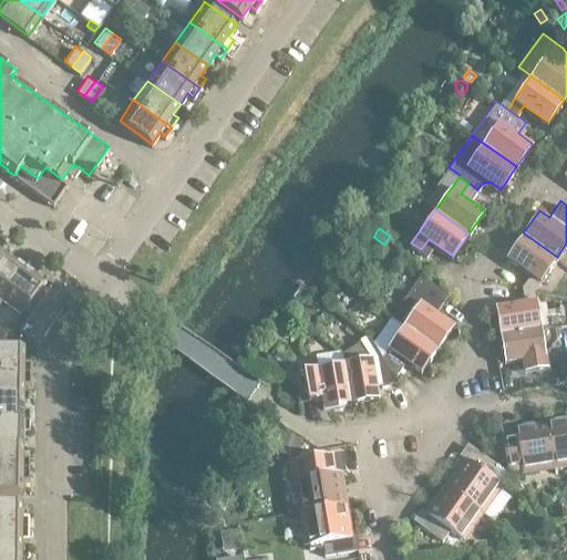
[(557,257),(523,232),(507,256),(532,272),(523,286),(535,288),(557,257)]
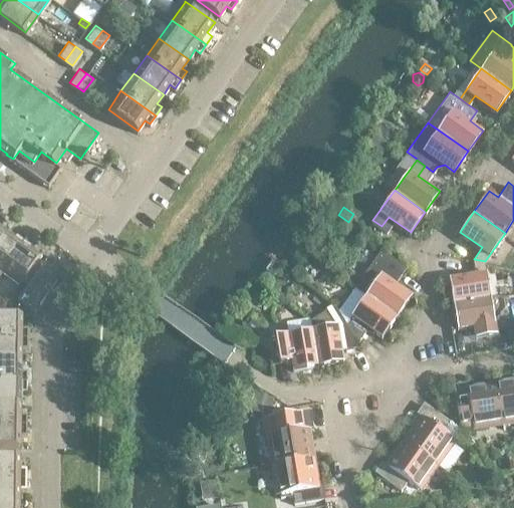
[(24,240),(6,227),(0,235),(0,267),(3,269),(24,240)]
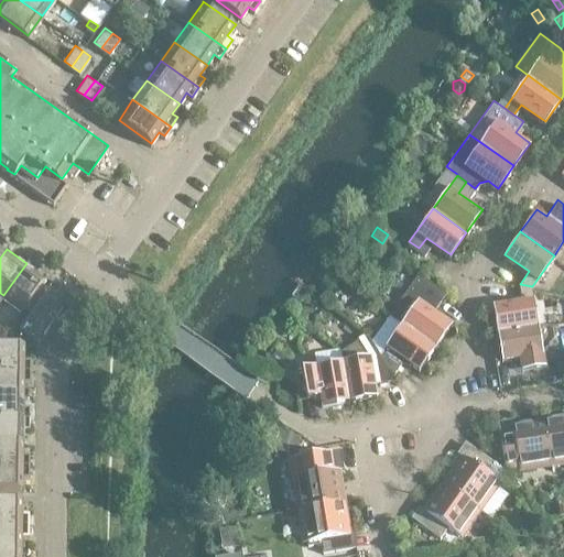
[(46,276),(26,263),(3,295),(23,309),(42,282),(46,276)]
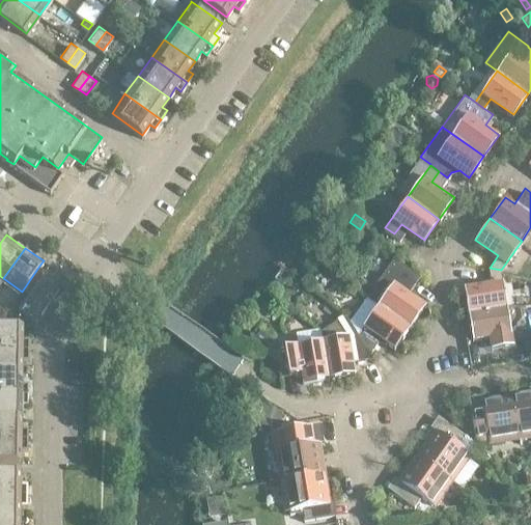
[(303,250),(296,260),(306,267),(312,257),(303,250)]
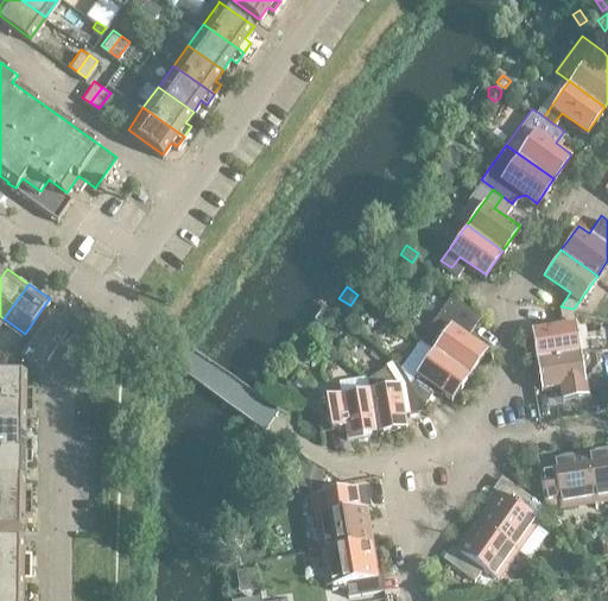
[(420,337),(434,347),(469,372),(487,348),(468,335),(483,312),(454,291),(420,337)]
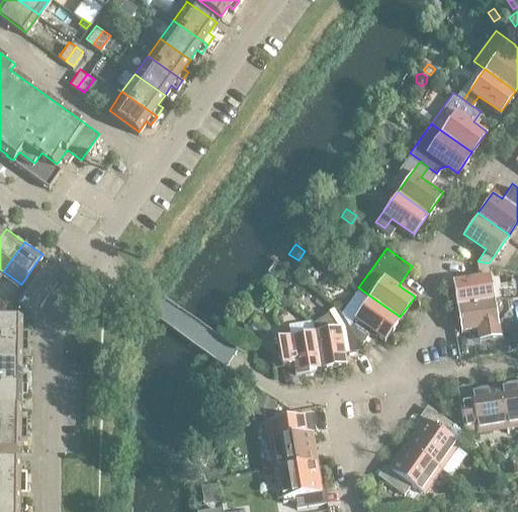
[(274,260),(268,268),(276,273),(282,265),(274,260)]
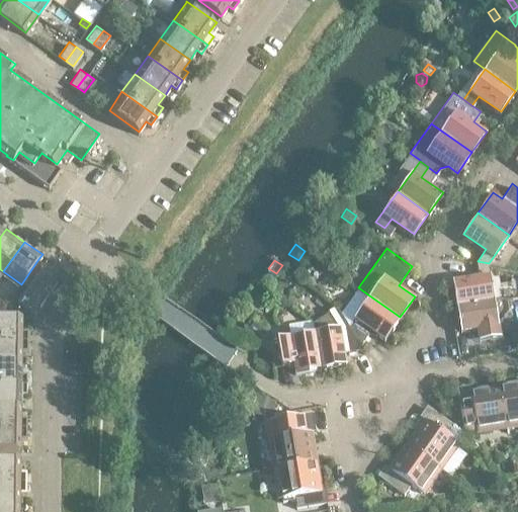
[(489,263),(478,261),(480,275),(453,279),(456,305),(494,297),(489,263)]
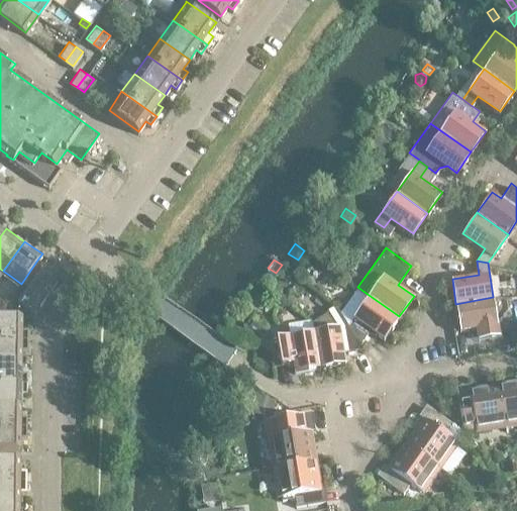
[(61,275),(43,262),(16,299),(34,312),(61,275)]
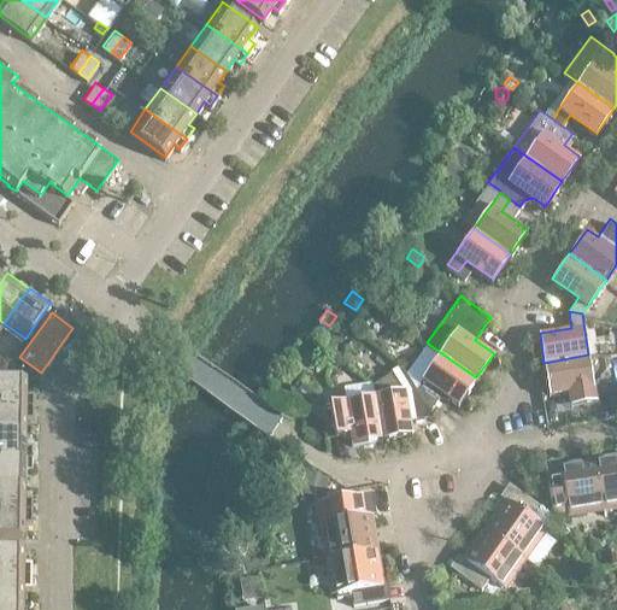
[(476,377),(440,352),(416,386),(430,409),(442,391),(459,403),(476,377)]
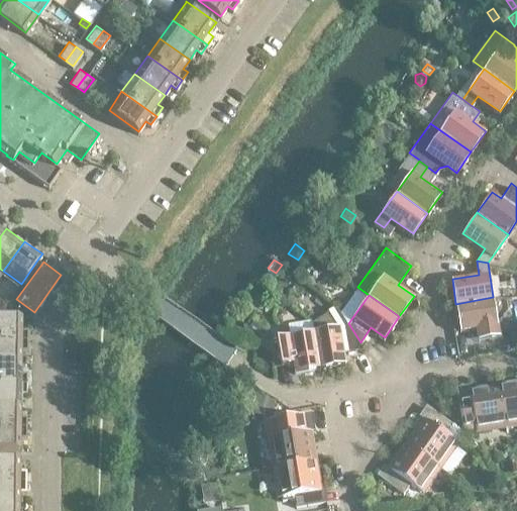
[(501,296),(493,297),(455,304),(459,328),(477,326),(479,337),(499,334),(497,318),(500,317),(507,309),(506,301),(501,296)]
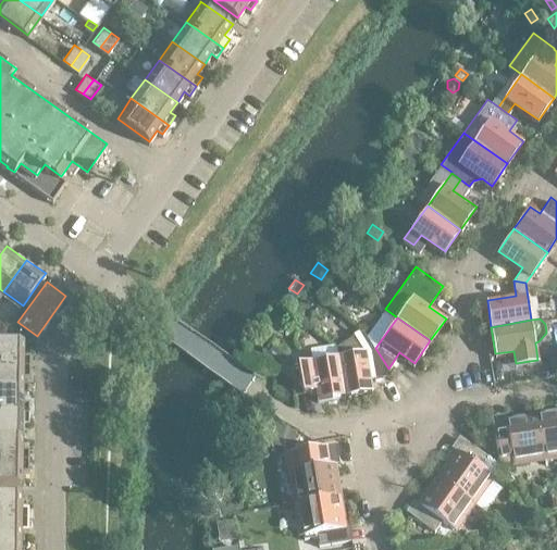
[(336,345),(338,354),(345,394),(372,389),(369,373),(374,372),(375,377),(382,376),(388,369),(375,348),(362,328),(359,330),(358,329),(354,333),(355,334),(336,345)]
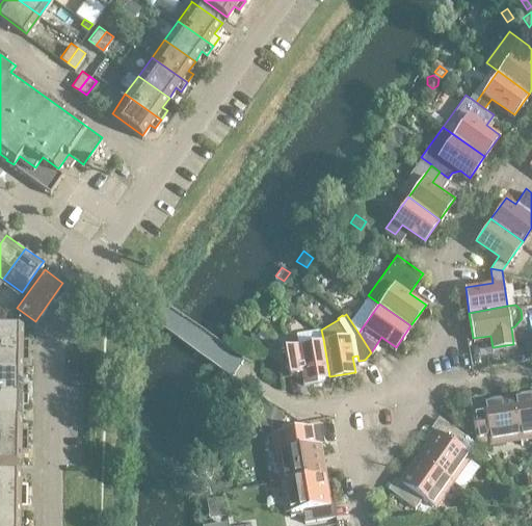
[(23,324),(0,323),(0,347),(29,347),(29,337),(23,337),(23,324)]
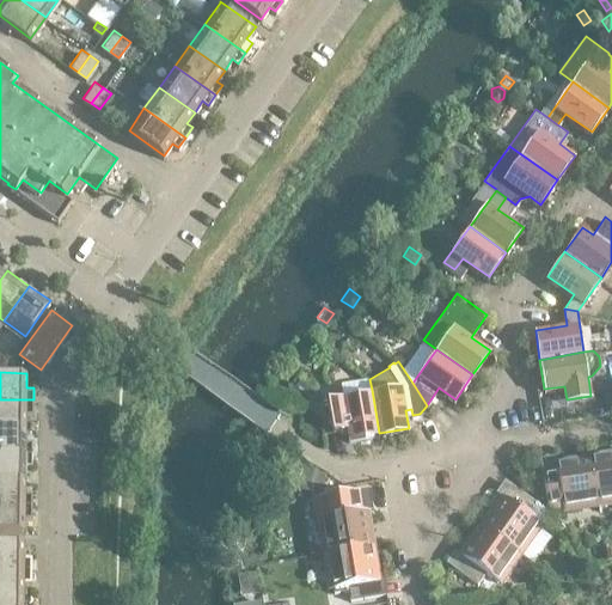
[(301,378),(293,389),(307,401),(316,389),(301,378)]
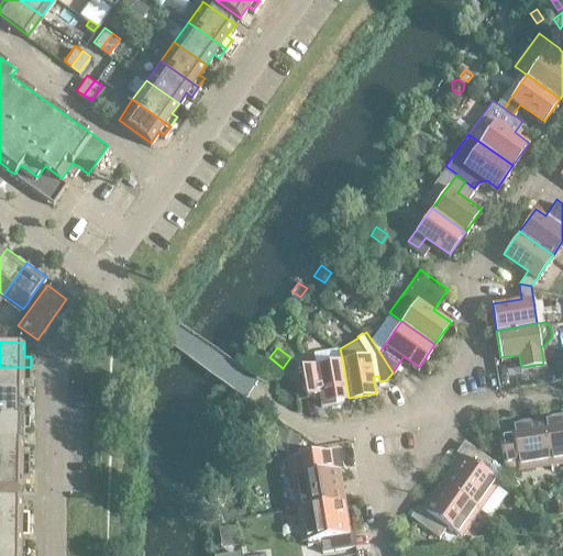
[(349,398),(342,358),(301,365),(306,390),(319,388),(321,403),(349,398)]
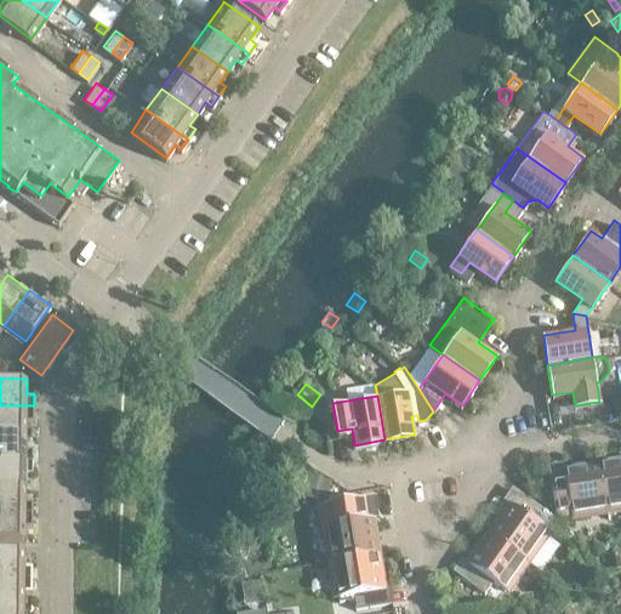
[(34,405),(0,405),(0,431),(26,432),(27,419),(34,419),(34,405)]
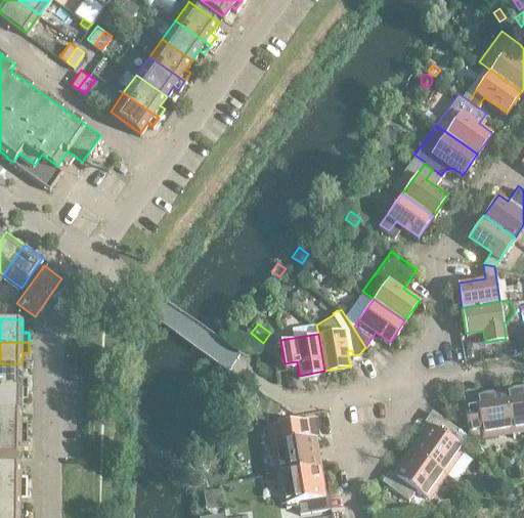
[(22,364),(0,363),(0,386),(28,387),(28,376),(22,376),(22,364)]
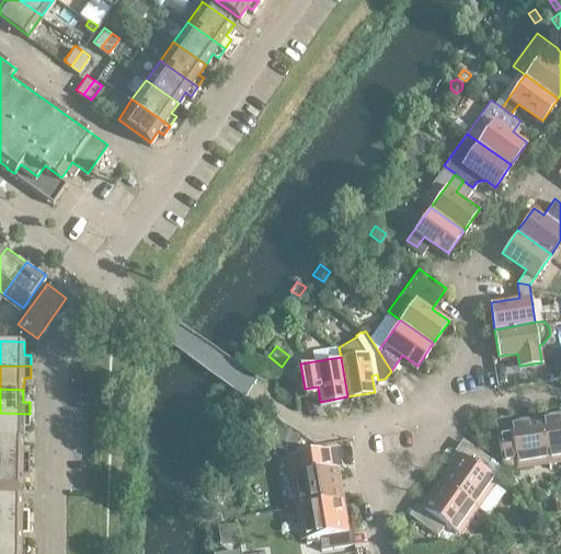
[(30,414),(0,413),(0,436),(23,437),(23,425),(30,425),(30,414)]
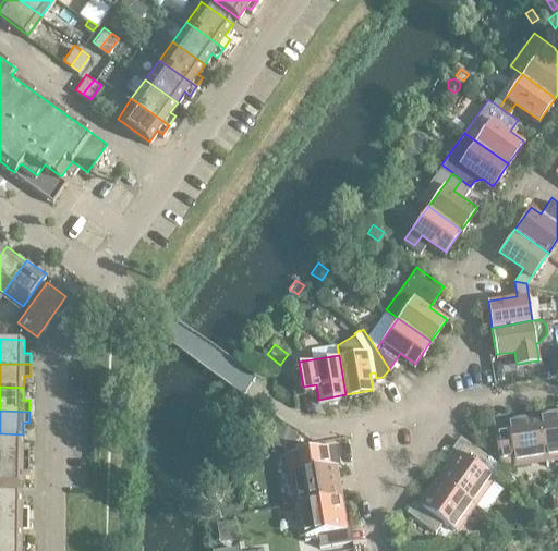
[(557,412),(540,415),(545,453),(557,451),(557,412)]
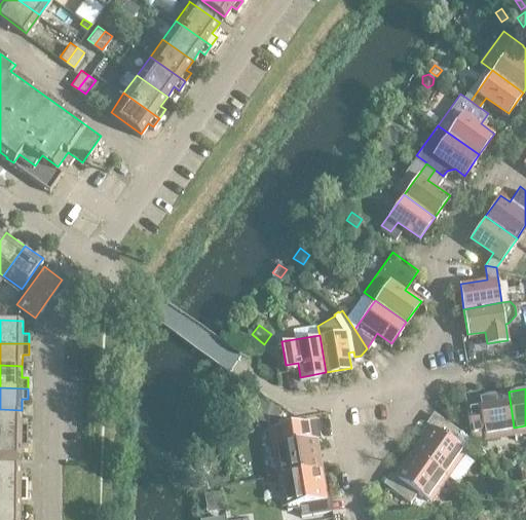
[(514,428),(509,392),(477,397),(477,393),(464,395),(467,411),(471,434),(483,432),(483,433),(514,428)]
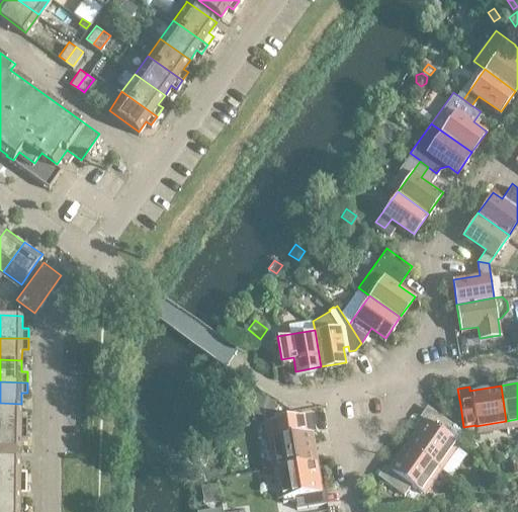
[(256,408),(261,412),(274,420),(284,405),(266,392),(256,408)]
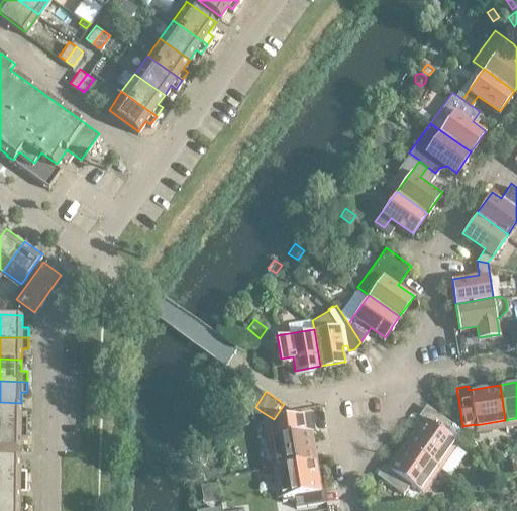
[(21,403),(0,402),(0,424),(27,425),(27,414),(21,414),(21,403)]
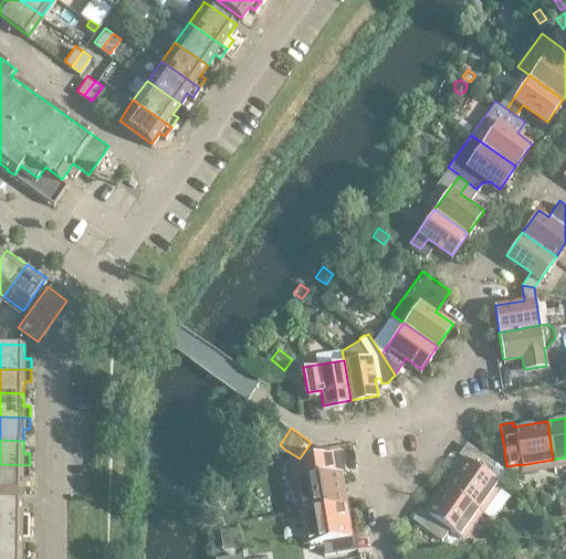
[(467,456),(447,483),(480,506),(499,480),(488,471),(495,461),(485,453),(470,443),(462,453),(467,456)]
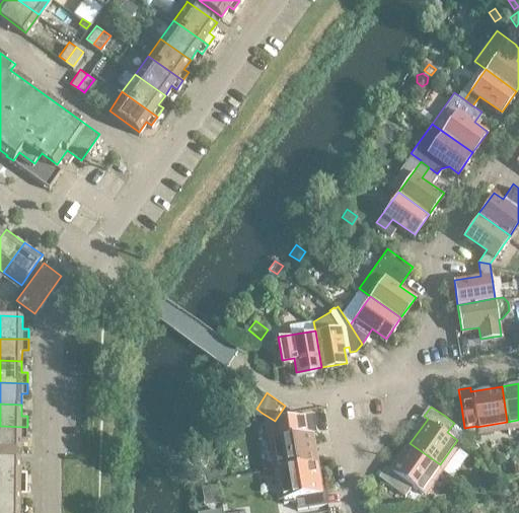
[(273,435),(278,465),(314,459),(307,418),(283,421),(285,434),(273,435)]
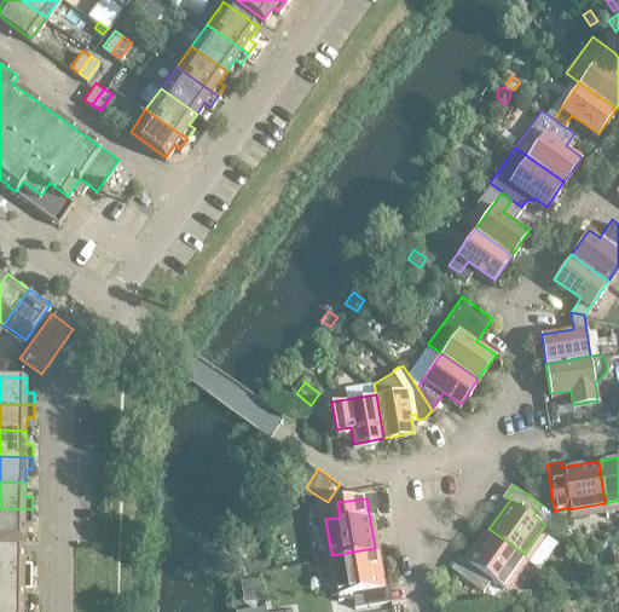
[(33,509),(0,508),(0,536),(25,537),(25,521),(33,521),(33,509)]
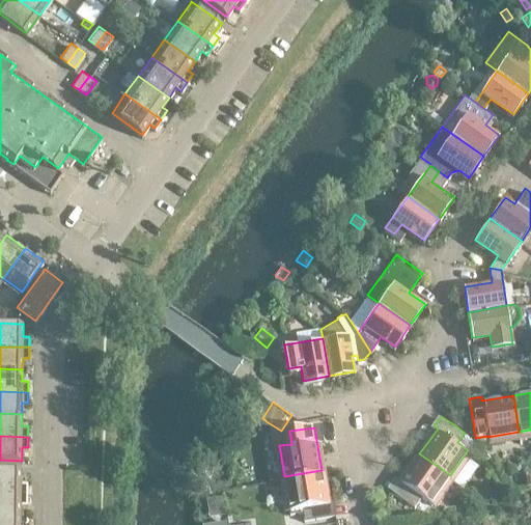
[(450,475),(419,453),(400,479),(411,487),(403,497),(414,504),(421,494),(431,501),(450,475)]
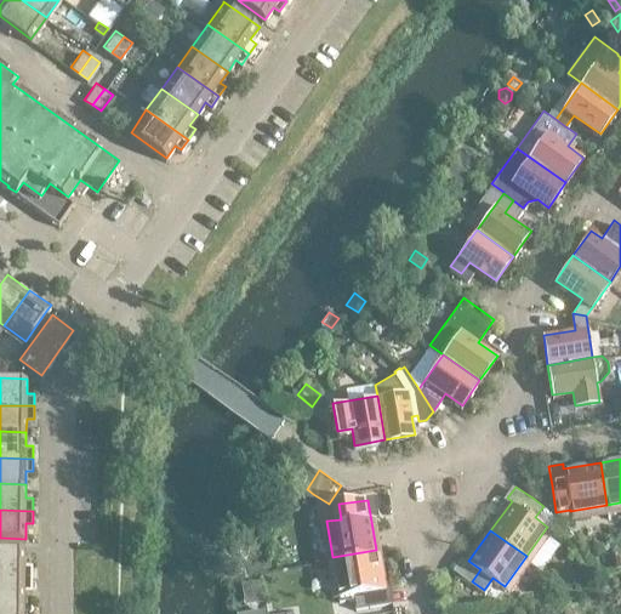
[(26,549),(0,547),(0,575),(32,575),(32,563),(24,563),(26,549)]
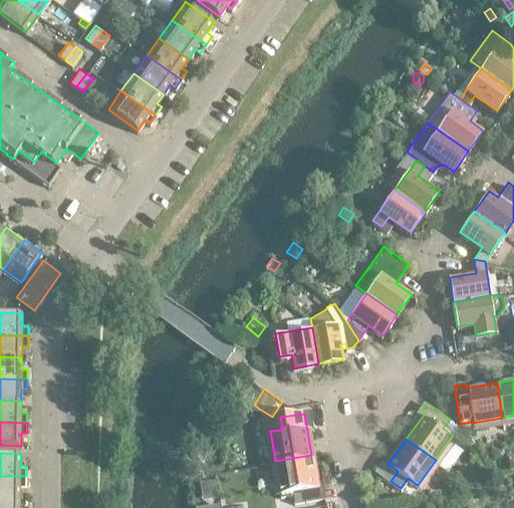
[(316,486),(311,455),(275,461),(280,492),(292,490),(294,501),(314,498),(312,486),(316,486)]
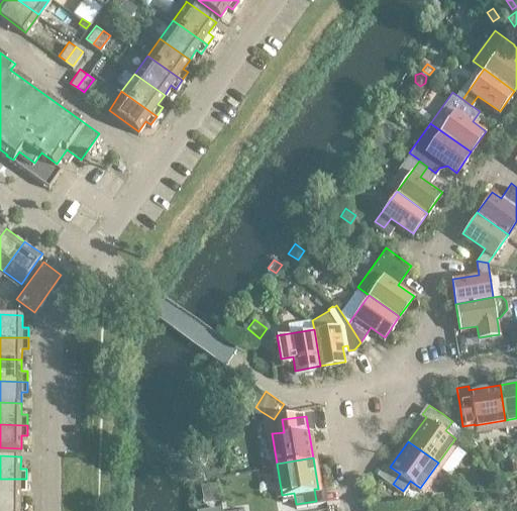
[(26,479),(0,479),(0,500),(20,501),(20,490),(26,490),(26,479)]
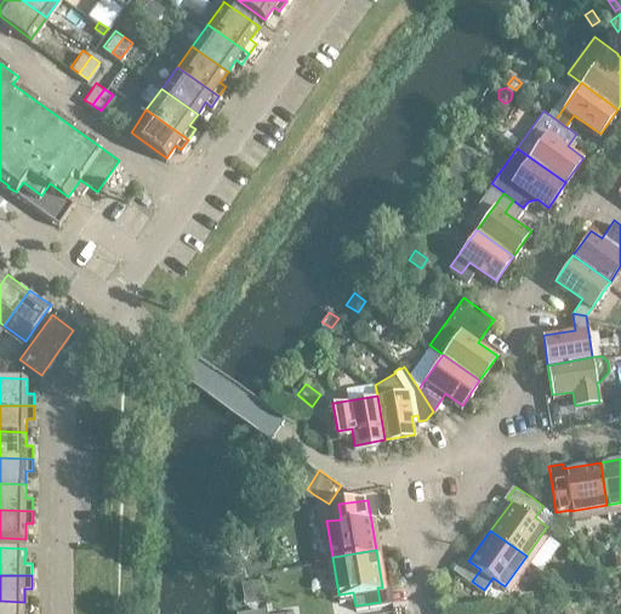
[(23,613),(24,602),(0,601),(0,613),(23,613)]
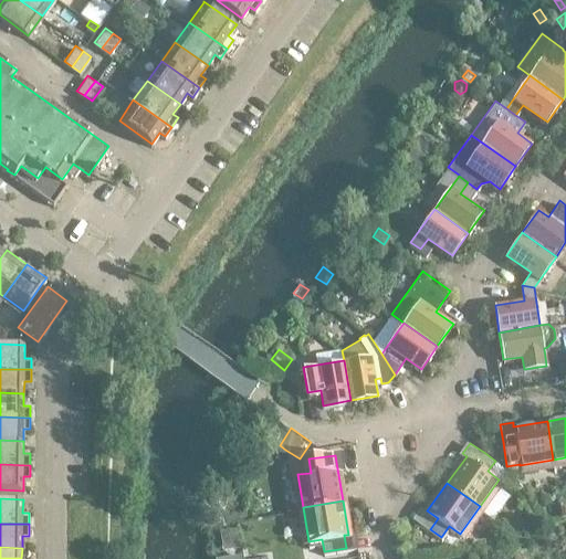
[(520,549),(515,554),(515,558),(524,558),(523,554),(520,549)]
